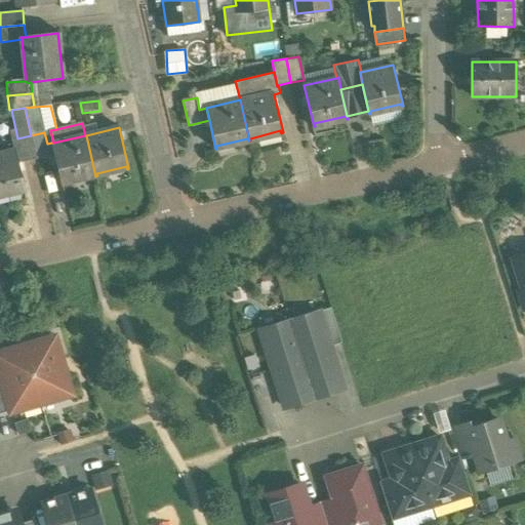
[(44,132),(31,135),(37,160),(54,155),(51,143),(47,144),(44,132)]
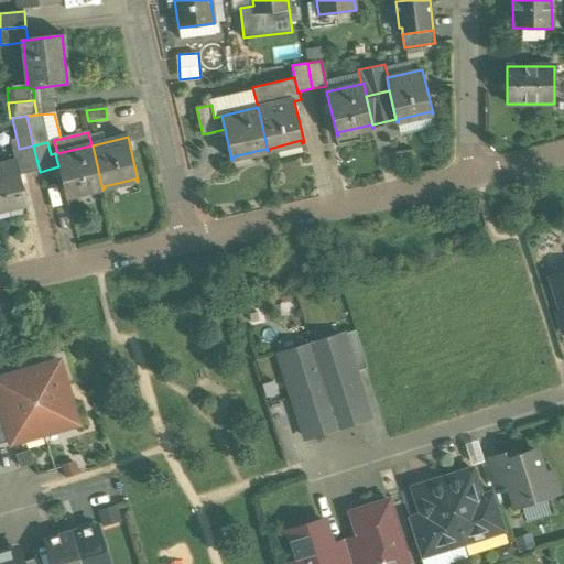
[(33,145),(19,149),(21,160),(25,175),(40,172),(33,145)]
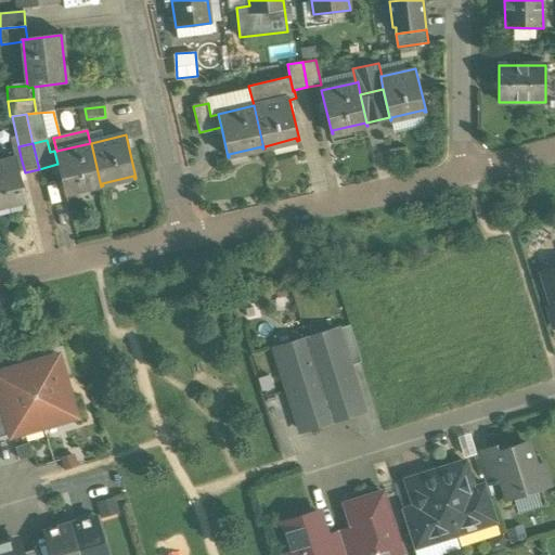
[(101,186),(91,143),(90,143),(56,151),(54,151),(57,164),(65,194),(66,194),(66,191),(100,183),(100,186),(101,186)]
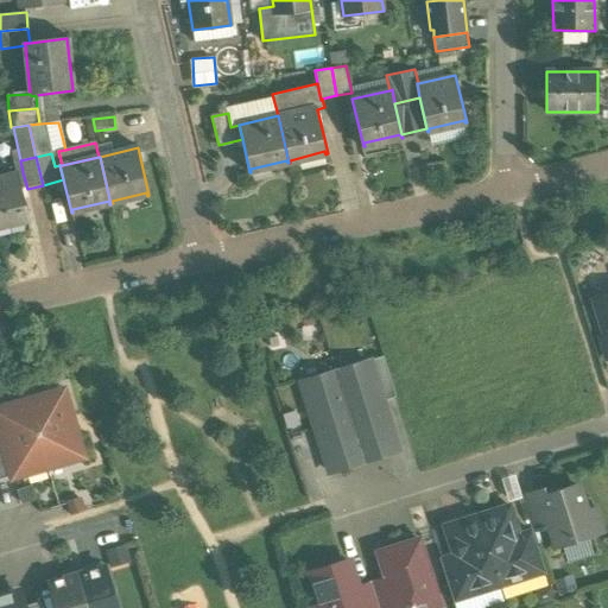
[(23,172),(18,173),(21,190),(27,189),(23,172)]
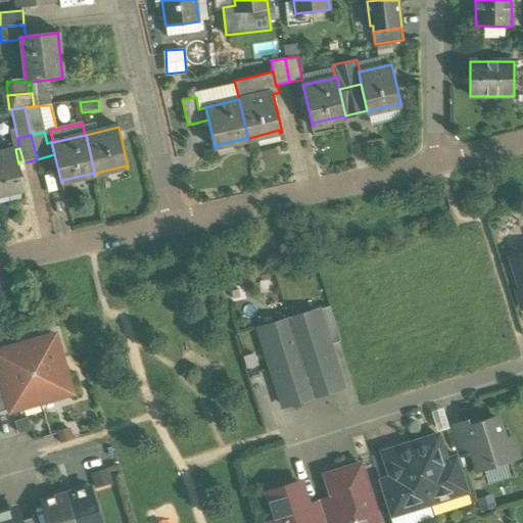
[(15,149),(0,152),(0,193),(21,189),(22,192),(24,191),(18,163),(15,149)]
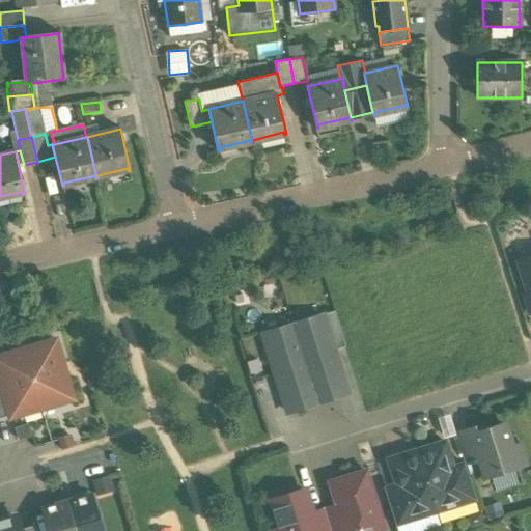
[(530,257),(520,261),(530,294),(526,295),(530,312),(530,257)]
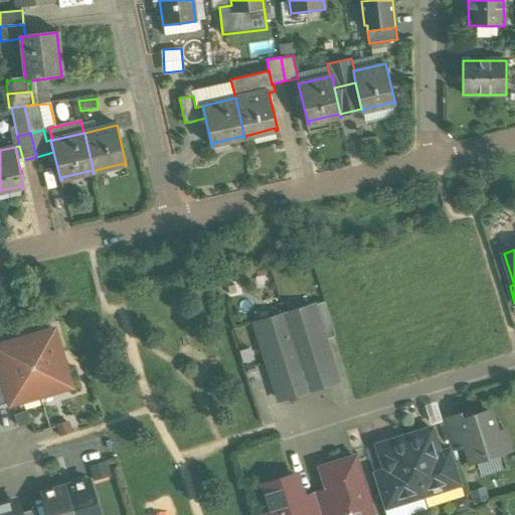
[(324,303),(313,307),(323,340),(334,337),(324,303)]
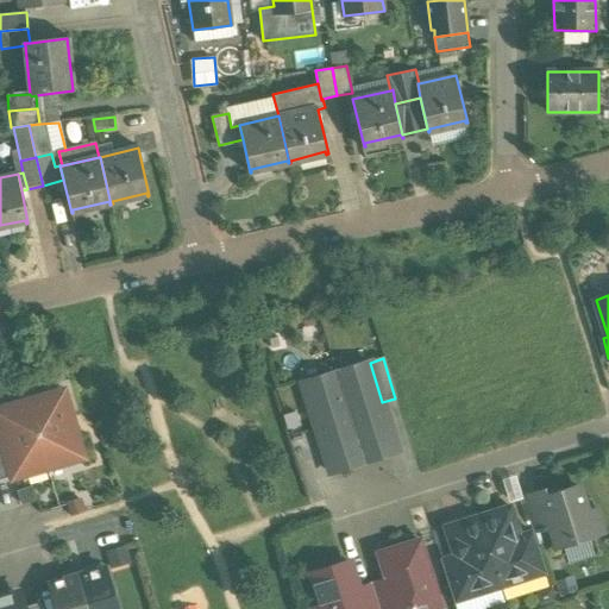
[(370,363),(338,372),(365,464),(397,454),(382,402),(370,363)]
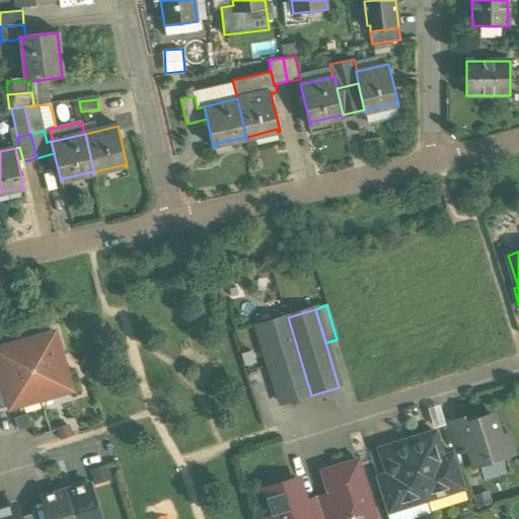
[(288,317),(256,326),(281,404),(311,395),(288,317)]
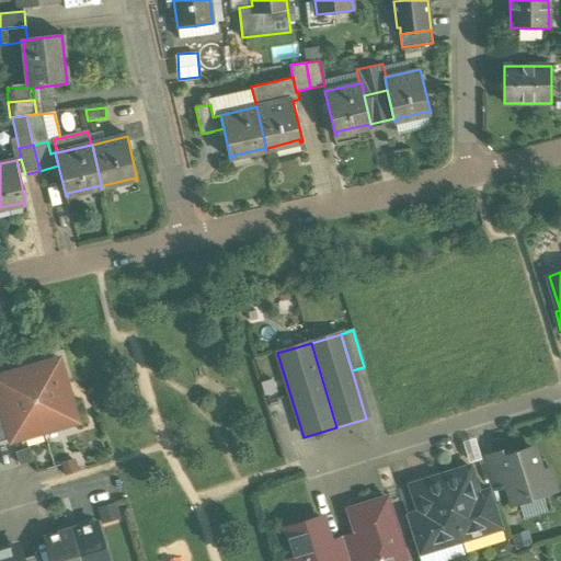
[(56,361),(26,369),(44,427),(76,419),(76,421),(78,421),(61,364),(60,364),(59,359),(56,361)]
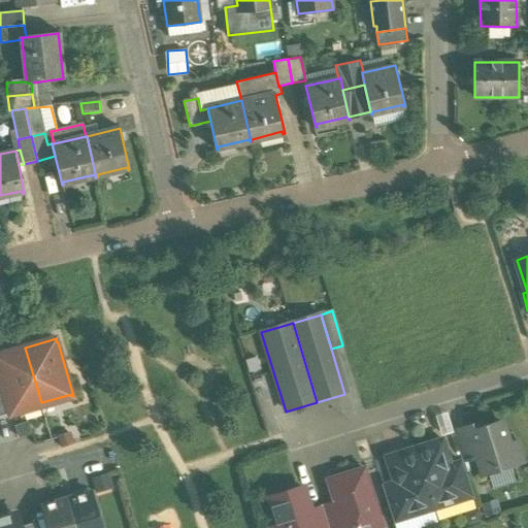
[(25,348),(0,354),(0,378),(1,385),(10,414),(10,415),(12,414),(11,411),(41,402),(25,348)]
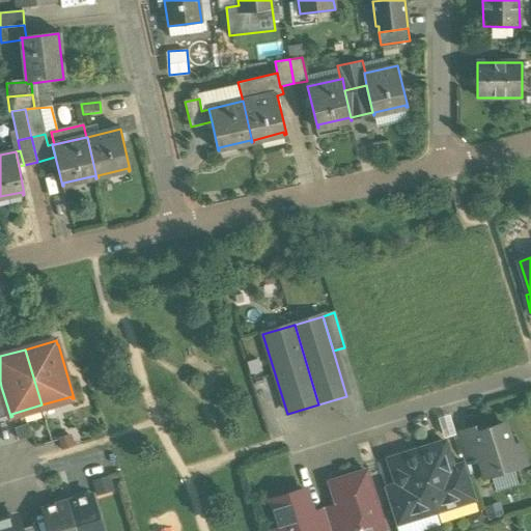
[(1,387),(0,387),(0,419),(10,416),(1,387)]
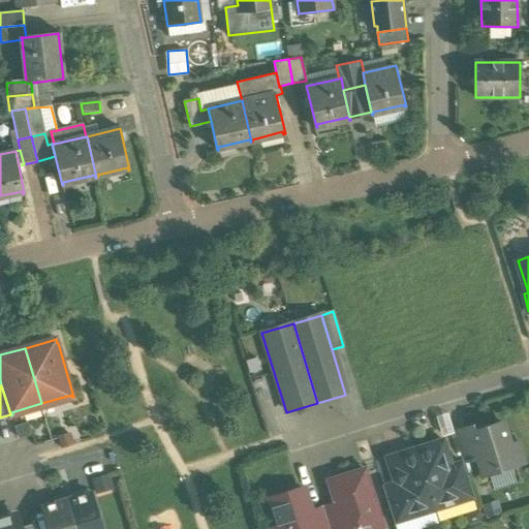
[(448,413),(437,417),(443,437),(455,433),(448,413)]
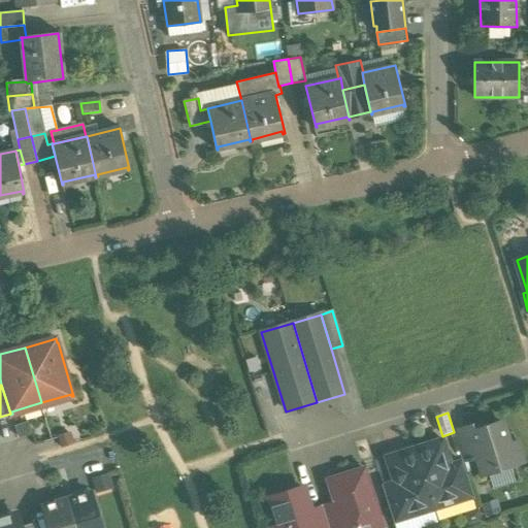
[(486,419),(454,429),(463,460),(477,455),(470,433),(489,427),(486,419)]
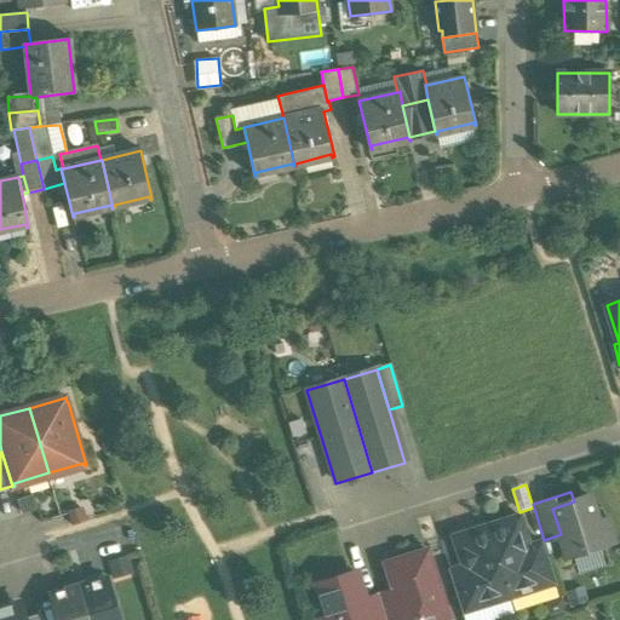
[(574,501),(552,509),(561,534),(567,556),(604,544),(604,543),(615,540),(608,520),(598,522),(590,497),(574,501)]
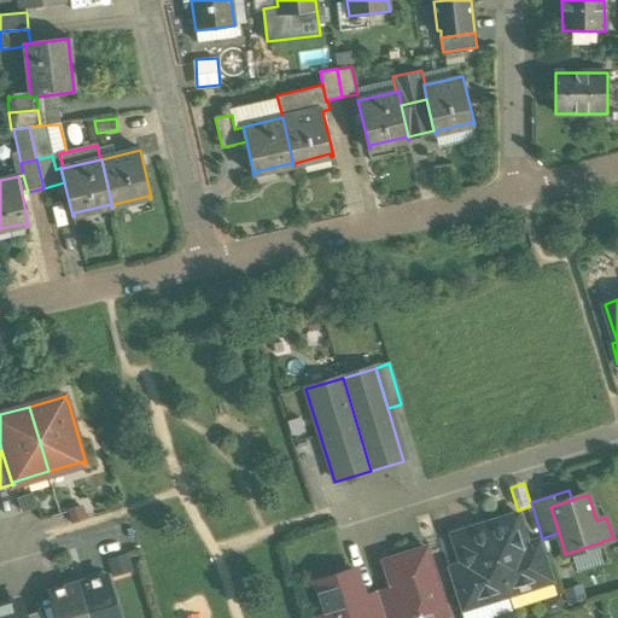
[(518,514),(485,524),(508,596),(554,581),(542,540),(528,544),(518,514)]
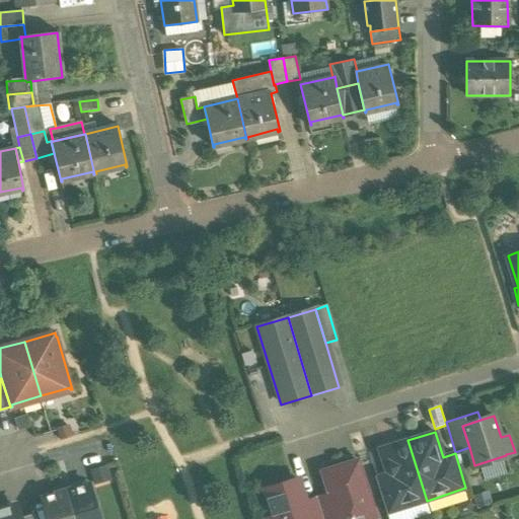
[(408,440),(380,449),(393,494),(398,509),(427,501),(408,440)]
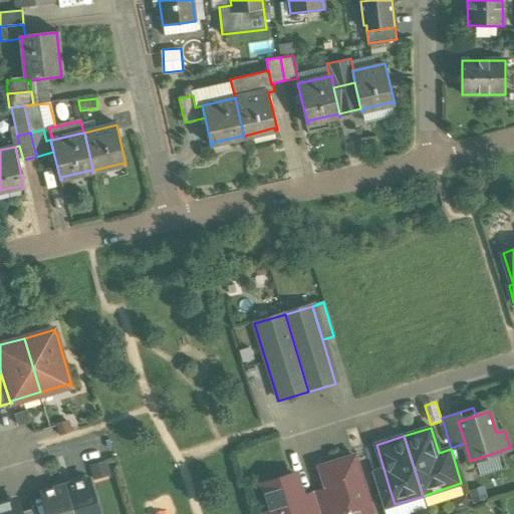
[(354,457),(320,467),(327,490),(334,513),(349,513),(370,508),(354,457)]
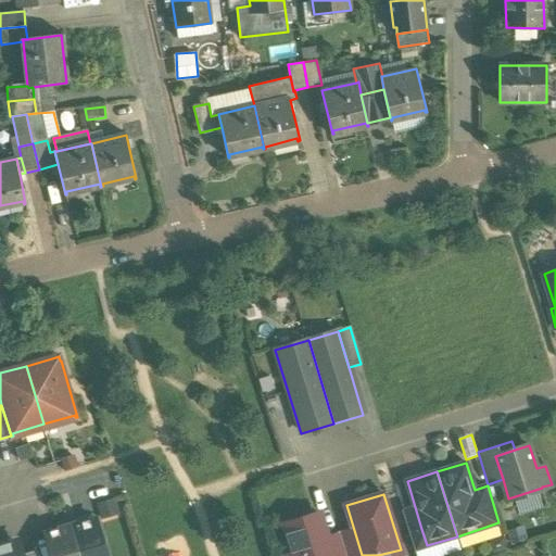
[(115,500),(98,505),(102,518),(119,513),(115,500)]
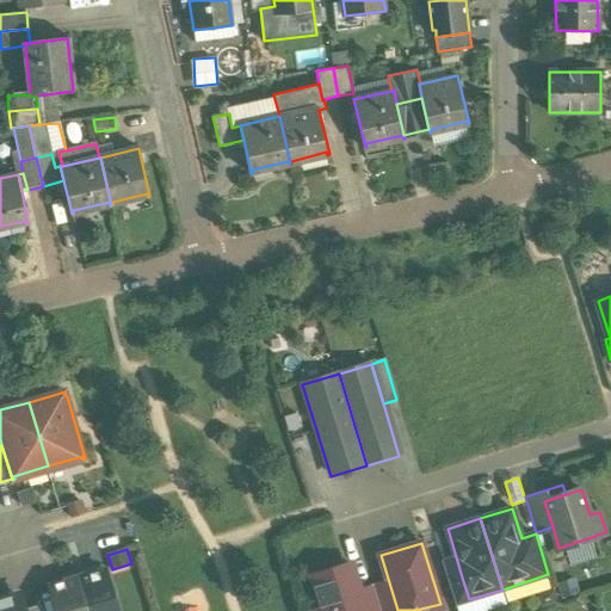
[(364,610),(359,592),(350,565),(314,575),(325,610),(364,610)]
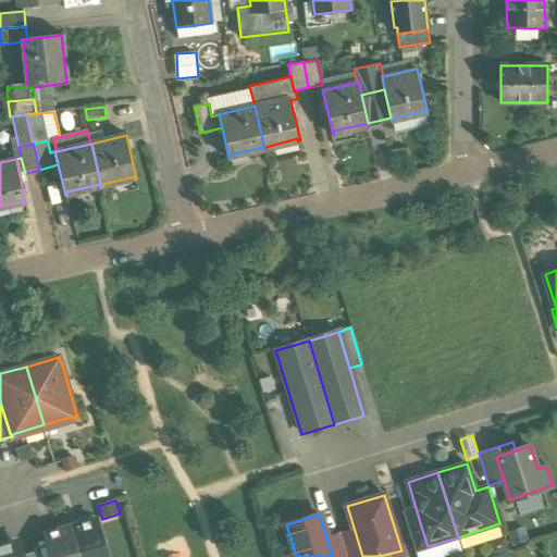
[(107,556),(96,519),(71,525),(79,556),(107,556)]
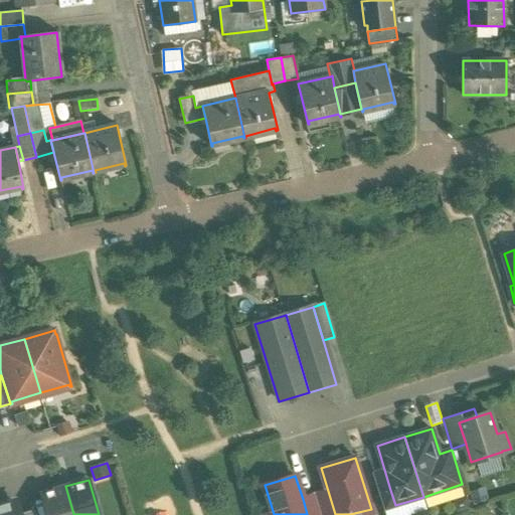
[(73,514),(65,486),(42,493),(48,514),(73,514)]
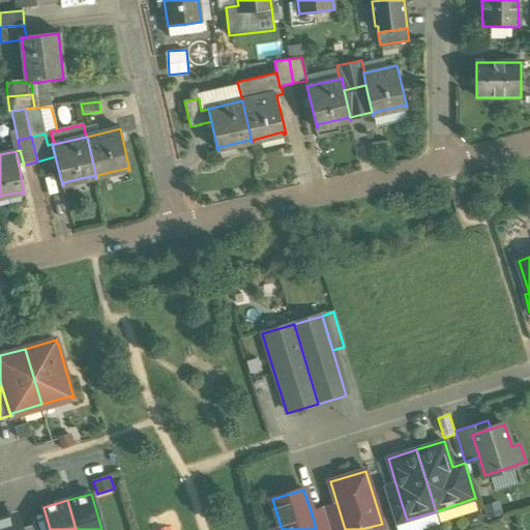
[(402,504),(390,507),(395,524),(407,520),(402,504)]
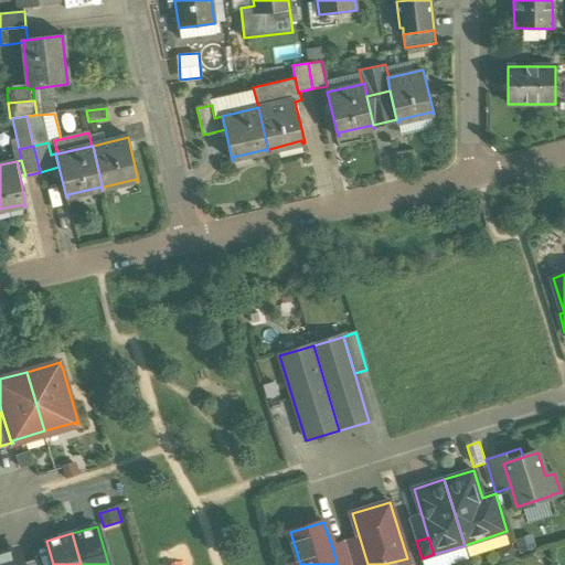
[(368,564),(360,539),(345,543),(352,564),(368,564)]
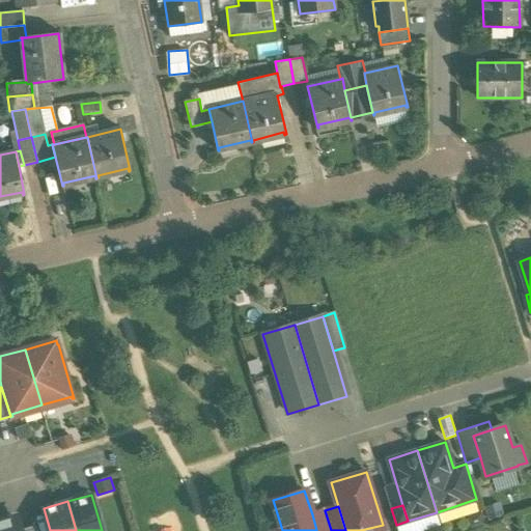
[(331,530),(325,510),(312,514),(316,530),(331,530)]
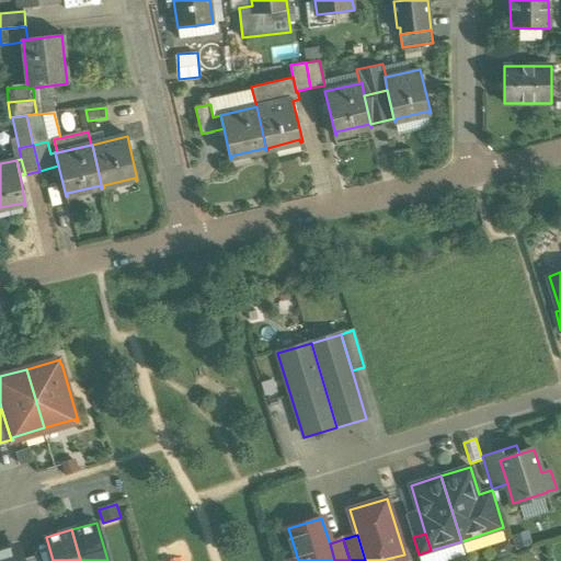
[(19,545),(0,550),(0,560),(23,560),(19,545)]
